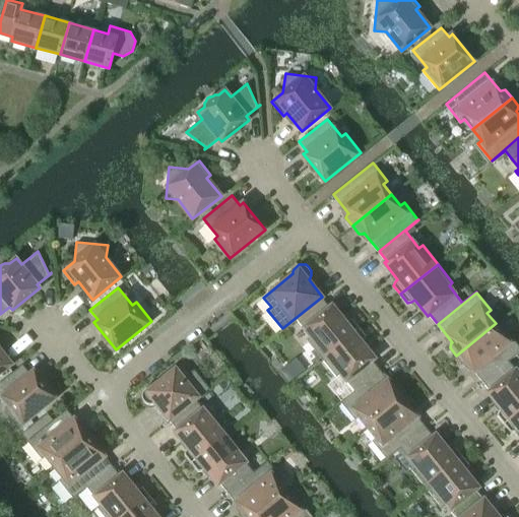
[(307,338),(322,357),(360,327),(352,318),(347,319),(345,321),(332,305),(330,307),(322,297),(282,328),(282,329),(297,318),(311,335),(307,338)]
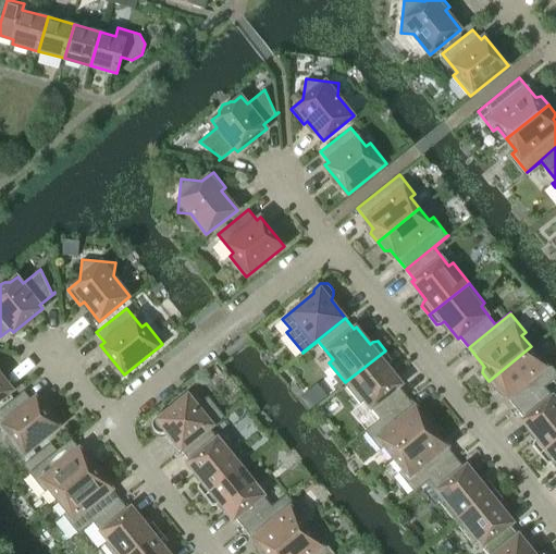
[(501,388),(517,407),(555,376),(555,370),(544,355),(540,358),(531,346),(489,381),(495,390),(501,389),(501,388)]
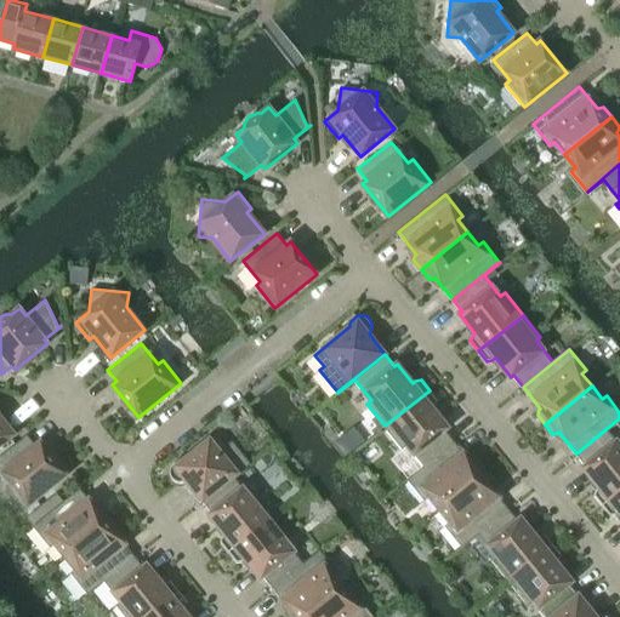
[(407,479),(408,479),(455,441),(445,429),(448,428),(432,407),(436,405),(437,400),(430,390),(385,426),(402,449),(407,445),(424,466),(407,479)]
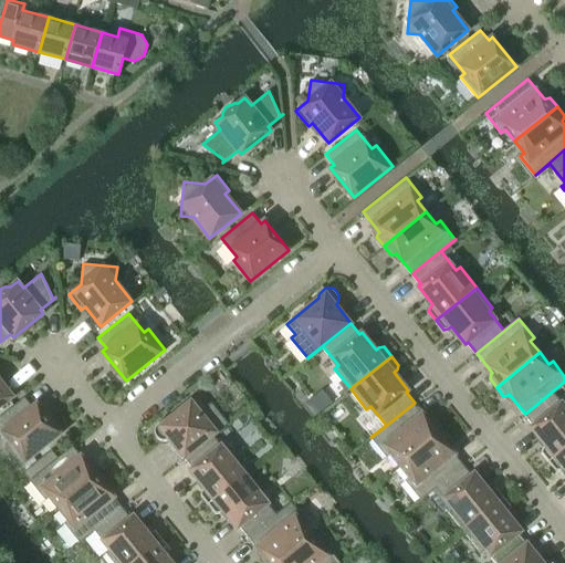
[(0,406),(13,396),(0,381),(0,374),(1,373),(0,372),(0,406)]
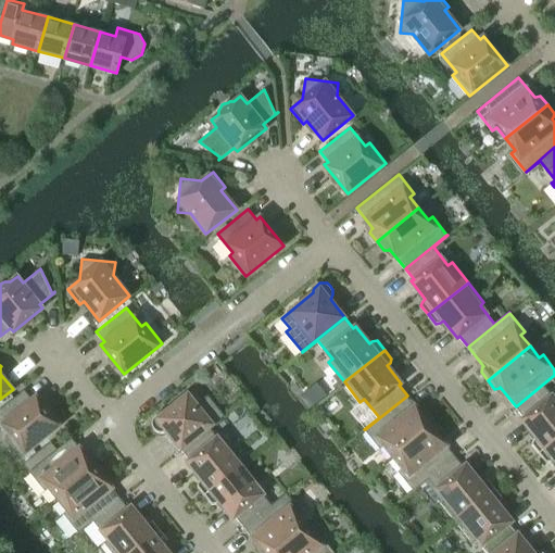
[(531,443),(539,452),(554,439),(554,399),(544,385),(554,376),(554,375),(516,406),(524,417),(521,418),(535,437),(533,439),(531,443)]
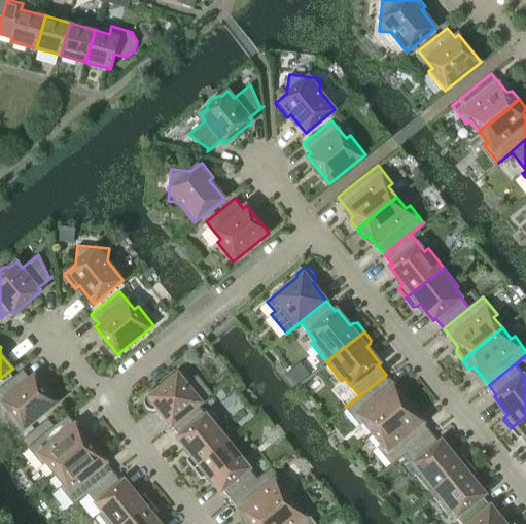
[(158,408),(172,425),(212,392),(197,374),(194,377),(185,368),(155,391),(153,391),(152,391),(150,391),(148,392),(147,393),(146,394),(145,395),(144,396),(144,398),(143,399),(143,402),(144,403),(144,404),(145,406),(146,407),(147,408),(148,409),(150,409),(151,410),(153,410),(154,409),(156,409),(158,408)]
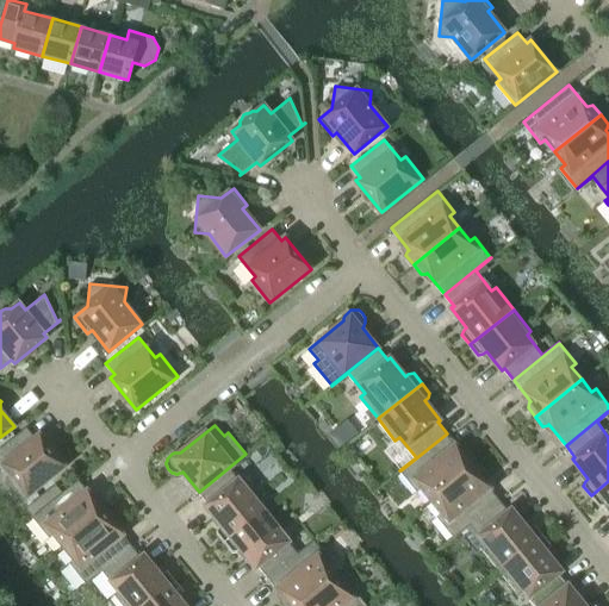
[(39,435),(36,437),(26,426),(0,448),(0,461),(11,474),(6,478),(24,500),(66,466),(39,435)]
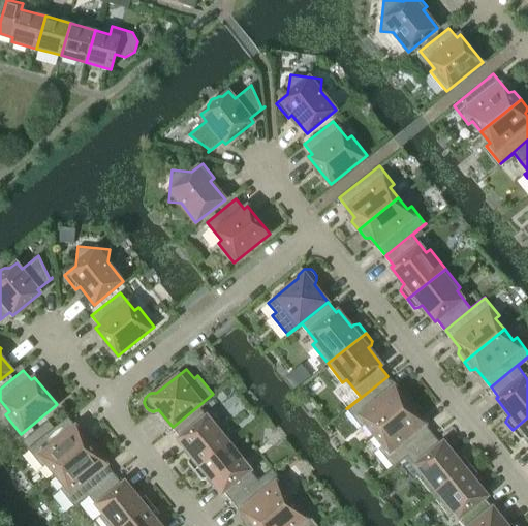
[(365,423),(374,434),(414,401),(407,394),(403,394),(402,395),(387,376),(347,408),(362,426),(365,423)]
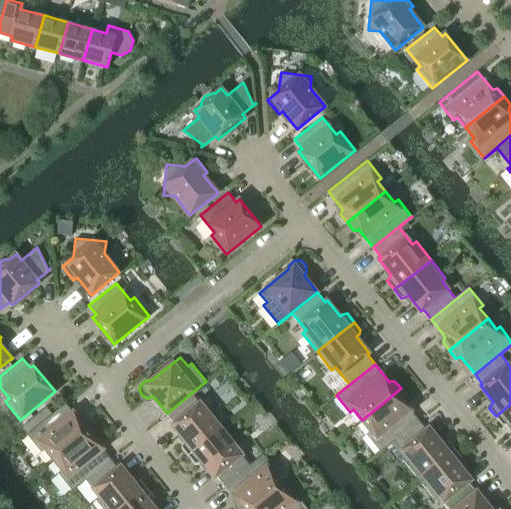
[(181,447),(188,455),(225,425),(210,407),(206,410),(193,393),(206,382),(206,381),(167,413),(174,422),(172,424),(185,440),(183,442),(181,447)]
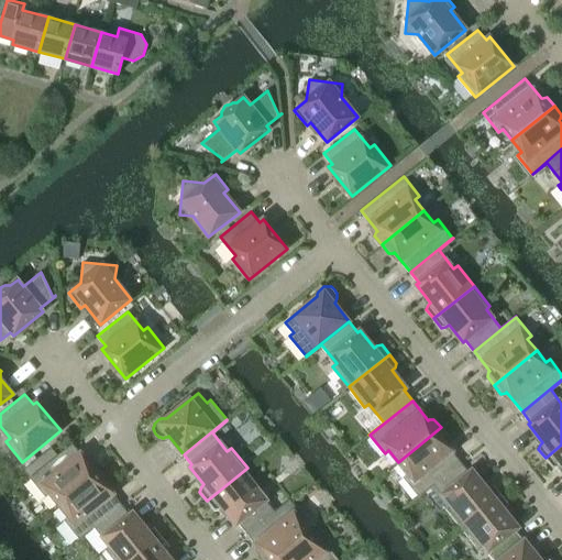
[(404,476),(418,495),(461,461),(445,441),(448,436),(441,427),(398,462),(407,473),(404,476)]
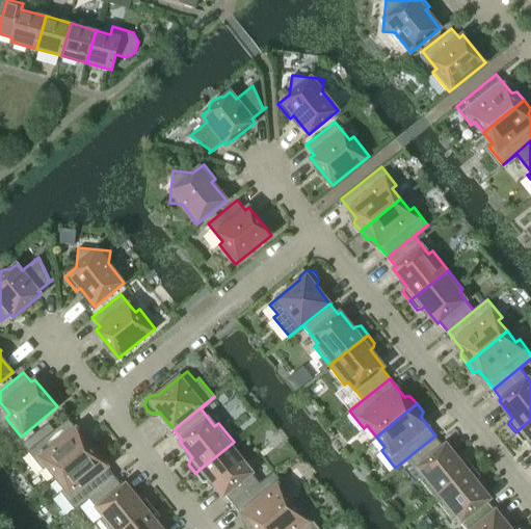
[(47,466),(56,476),(96,444),(89,435),(84,437),(84,438),(69,418),(55,429),(28,450),(43,469),(47,466)]
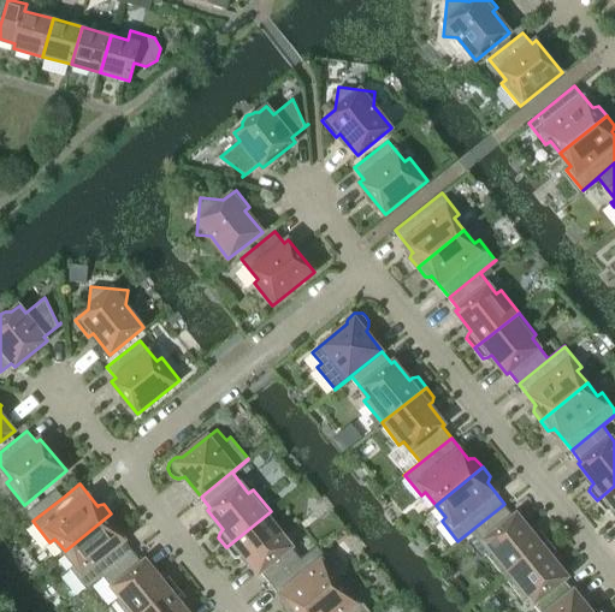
[(614,486),(597,500),(605,511),(610,510),(614,507),(614,486)]
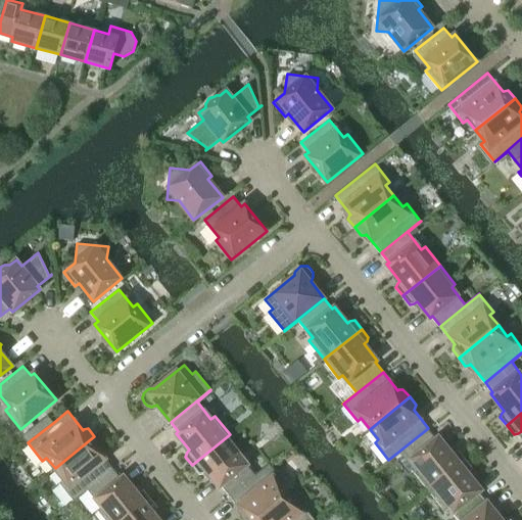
[(21,435),(28,442),(54,422),(48,415),(21,435)]
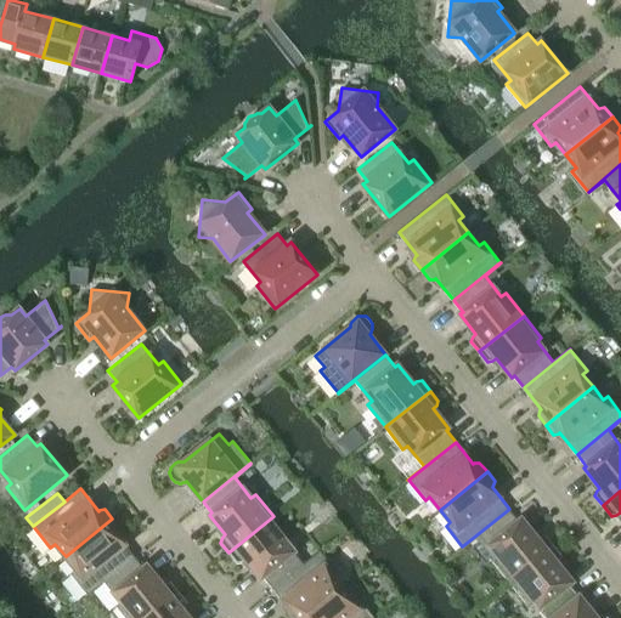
[(491,559),(509,582),(554,545),(546,534),(541,536),(537,538),(521,519),(519,521),(509,509),(462,546),(463,548),(479,534),(496,555),(491,559)]
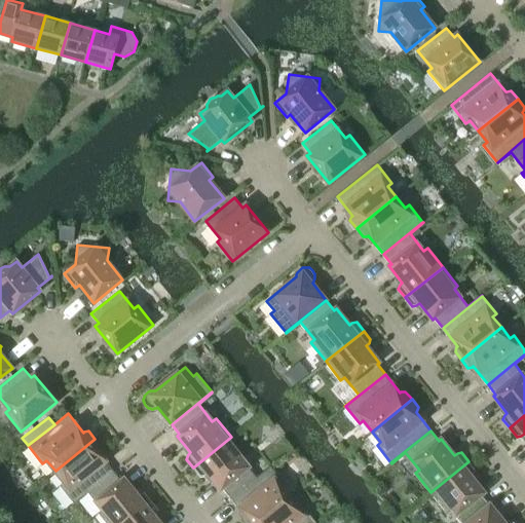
[(223,488),(231,498),(271,465),(270,465),(257,477),(242,459),(247,456),(231,437),(193,468),(200,476),(204,476),(208,474),(221,490),(223,488)]
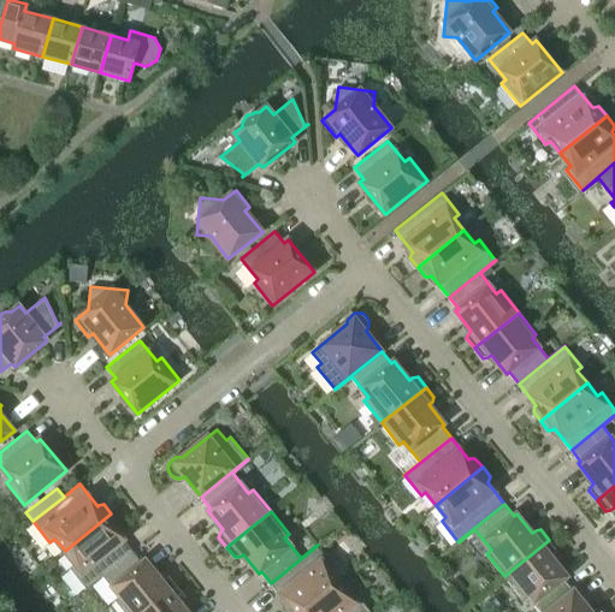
[(70,568),(87,588),(134,551),(116,529),(117,528),(119,523),(111,514),(65,551),(75,564),(70,568)]
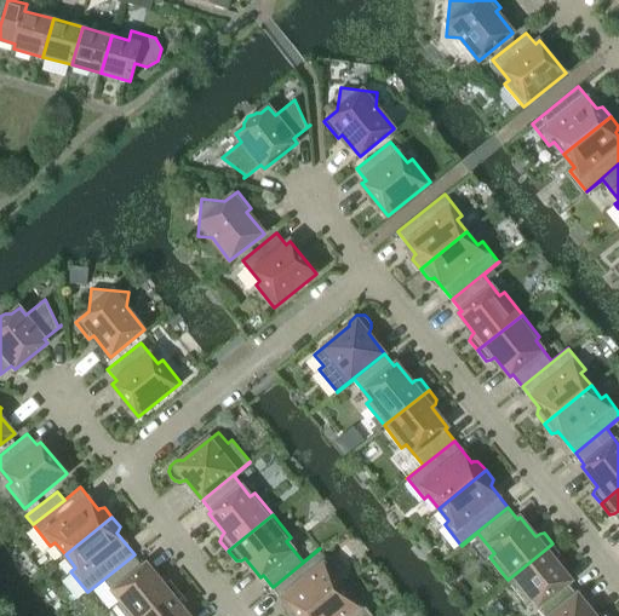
[(550,615),(578,594),(568,583),(571,581),(555,562),(559,558),(561,553),(552,543),(508,580),(526,602),(529,598),(544,615),(550,615)]
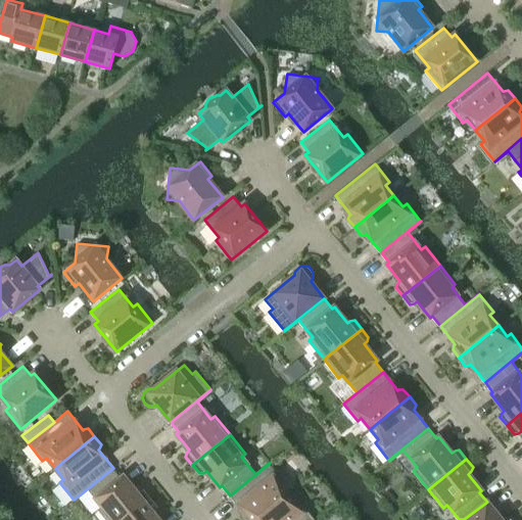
[(242,518),(243,519),(255,519),(288,494),(280,483),(283,480),(270,463),(230,495),(244,513),(243,514),(242,518)]
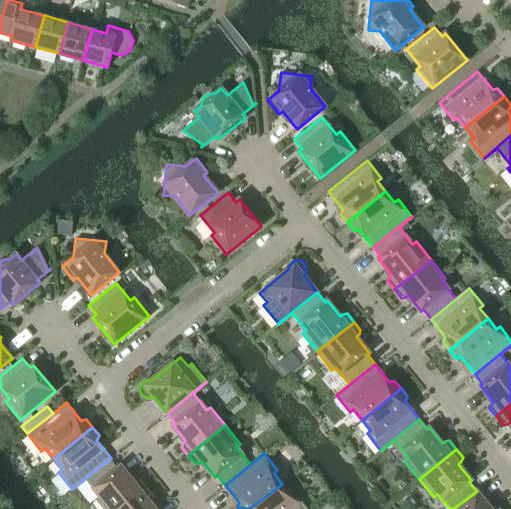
[(96,499),(104,508),(120,508),(147,487),(141,479),(136,480),(134,482),(121,466),(118,467),(111,458),(72,489),(73,490),(86,479),(100,496),(96,499)]
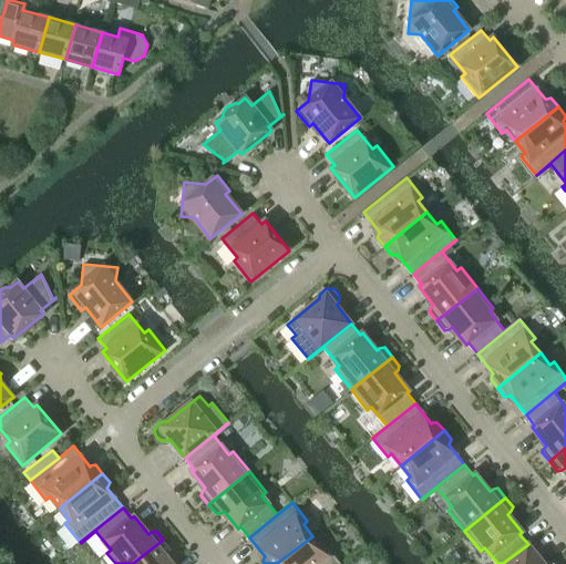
[(340,563),(341,563),(326,544),(321,547),(312,536),(277,563),(340,563)]
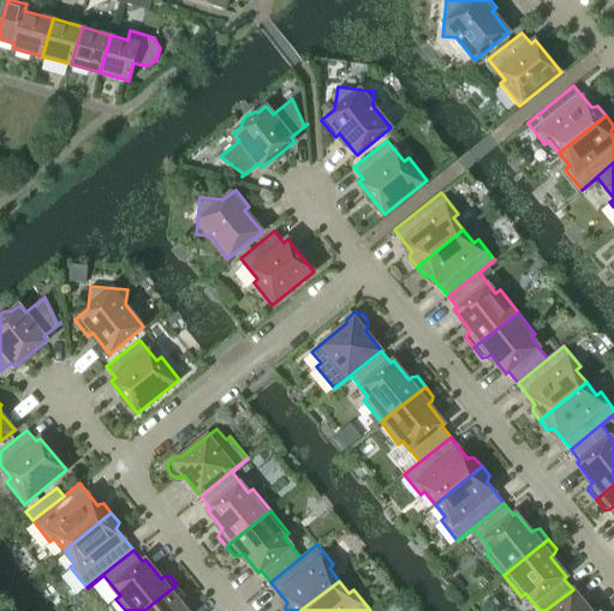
[(186,610),(180,603),(184,600),(185,595),(177,585),(144,610),(186,610)]
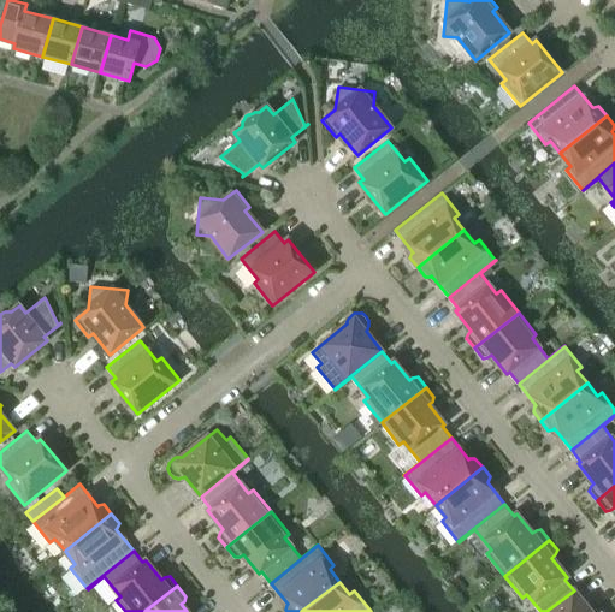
[(574,590),(547,611),(603,611),(602,610),(598,608),(596,608),(593,610),(591,610),(590,611),(574,590)]
